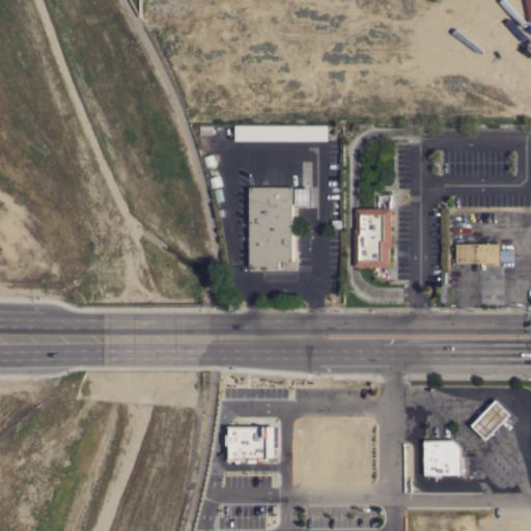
[(329,124),(329,140),(235,140),(235,124),(329,124)]
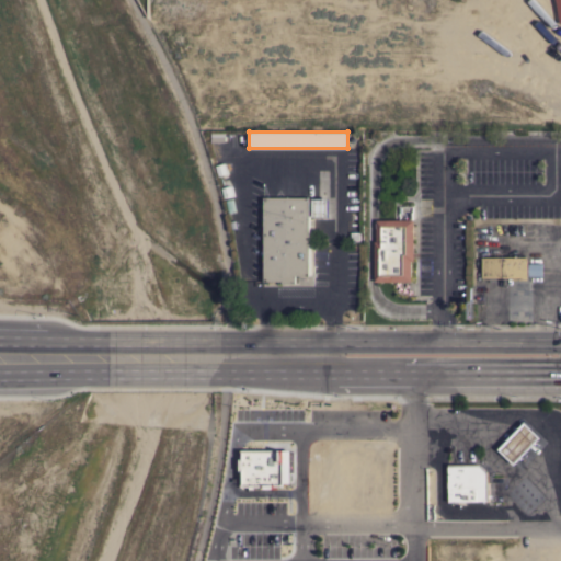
[(262,283),(308,284),(310,198),(264,197),(262,283)]
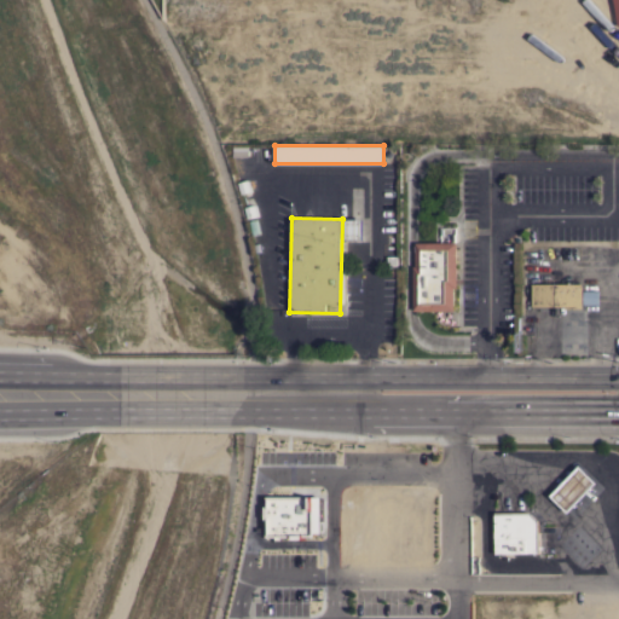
[(365,219),(365,238),(347,238),(347,219),(365,219)]
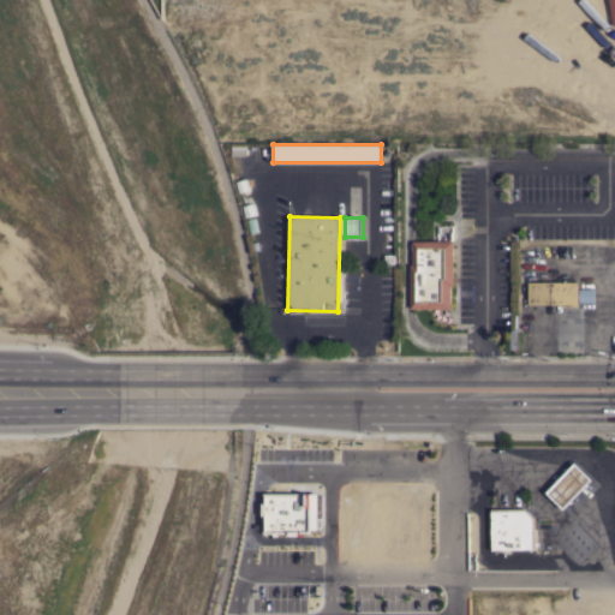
[(455,285),(452,286),(452,308),(412,308),(411,264),(413,264),(413,240),(455,240),(455,285)]
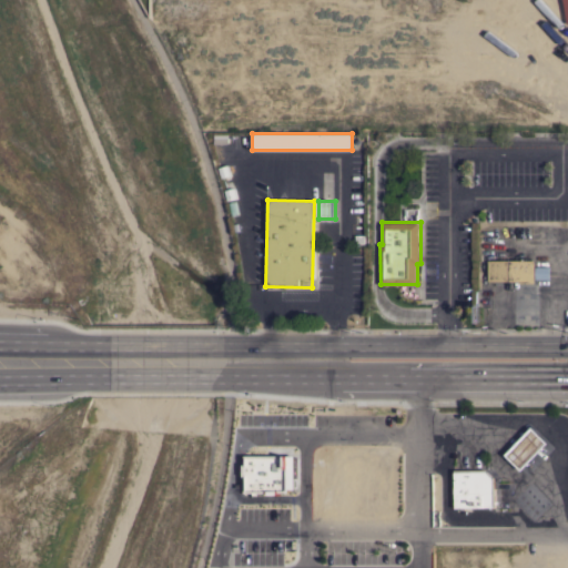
[(513,254),(513,260),(535,260),(535,266),(549,266),(549,279),(535,279),(535,282),(519,283),(518,281),(489,281),(489,260),(486,260),(486,255),(513,254)]
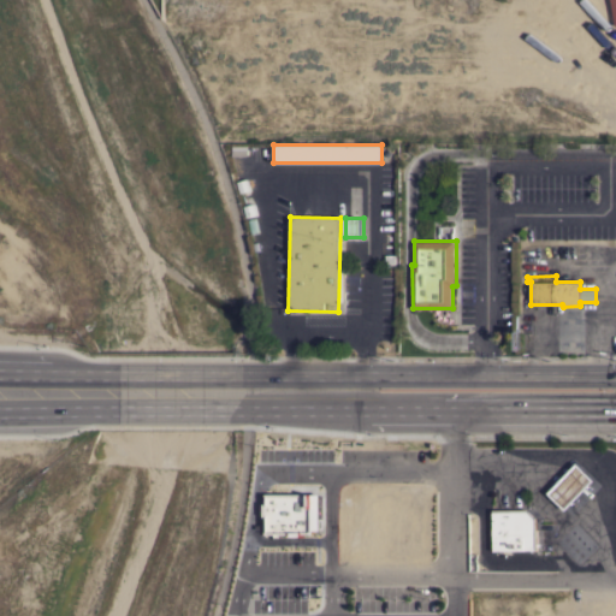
[(593,479),(575,462),(546,491),(563,509),(593,479)]
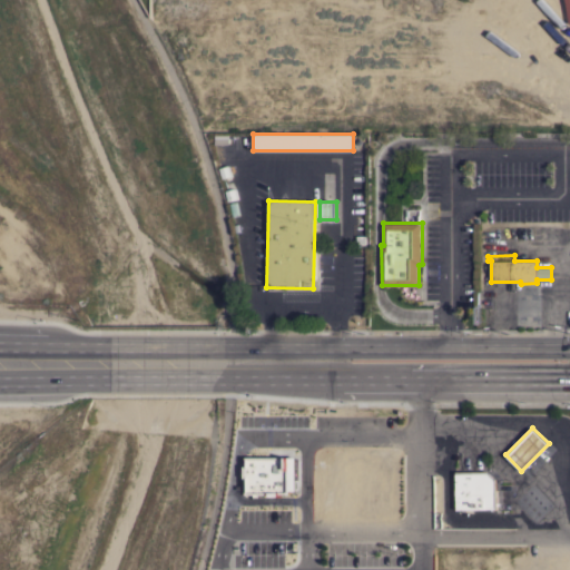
[(295,491),(294,455),(244,455),(245,492),(295,491)]
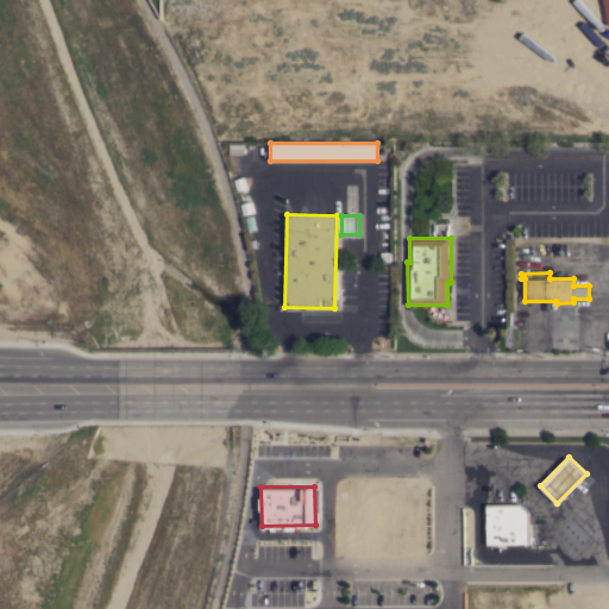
[(532,544),(503,544),(503,546),(498,546),(498,544),(489,545),(489,529),(488,529),(488,521),(489,521),(488,506),(489,506),(489,504),(523,503),(526,506),(525,507),(528,510),(529,509),(532,512),(532,544)]
